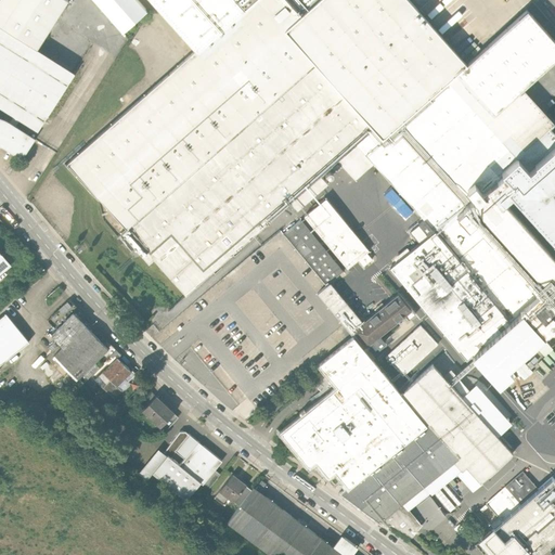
[(0,0),(0,28),(36,51),(63,9),(68,0),(67,0),(0,0)]
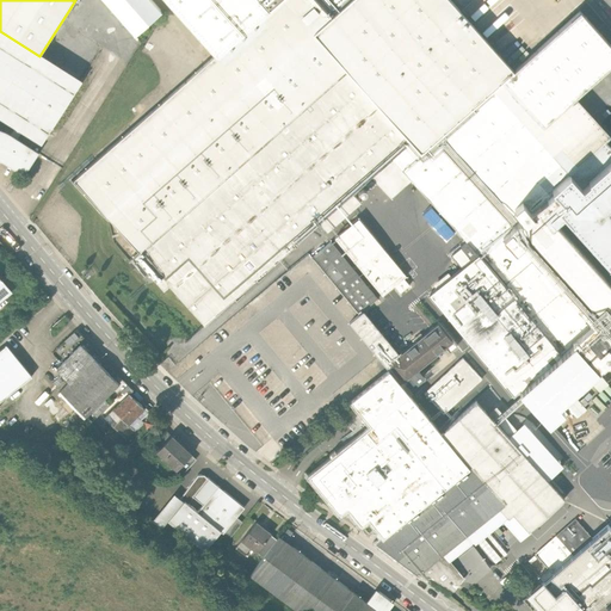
[(75,0),(69,10),(76,13),(84,0),(75,0)]
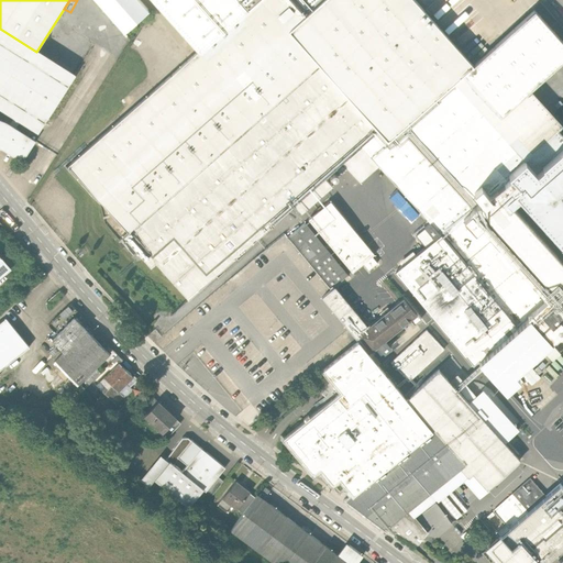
[(68,169),(128,235),(319,65),(287,31),(305,14),(290,0),(255,0),(199,51),(68,169)]
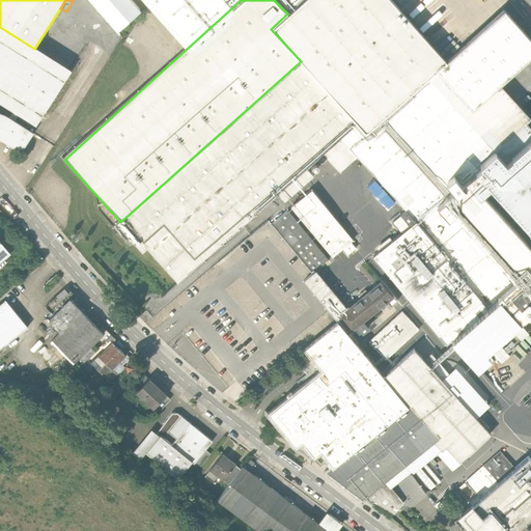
[(141,11),(131,0),(89,0),(117,31),(141,11)]
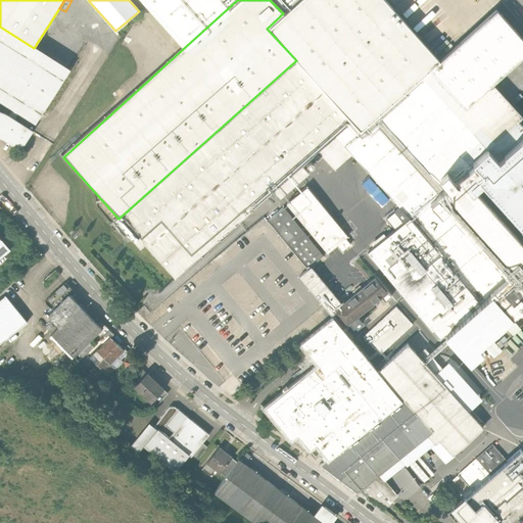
[(142,0),(185,47),(237,0),(142,0)]
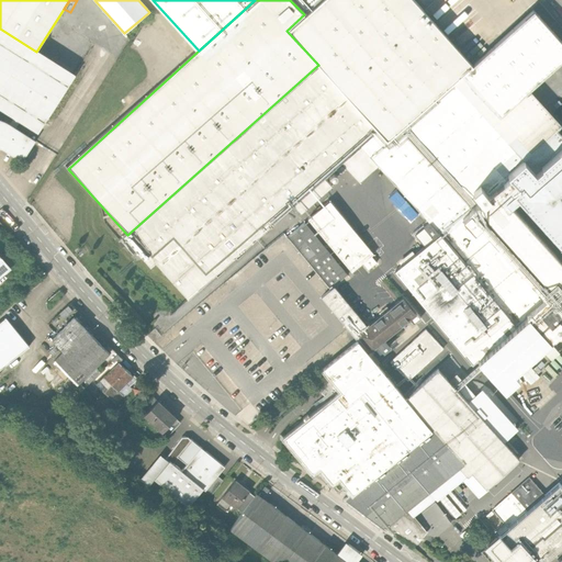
[(321,0),(304,14),(287,31),(318,65),(380,132),(389,142),(456,83),(472,66),(414,0),(321,0)]
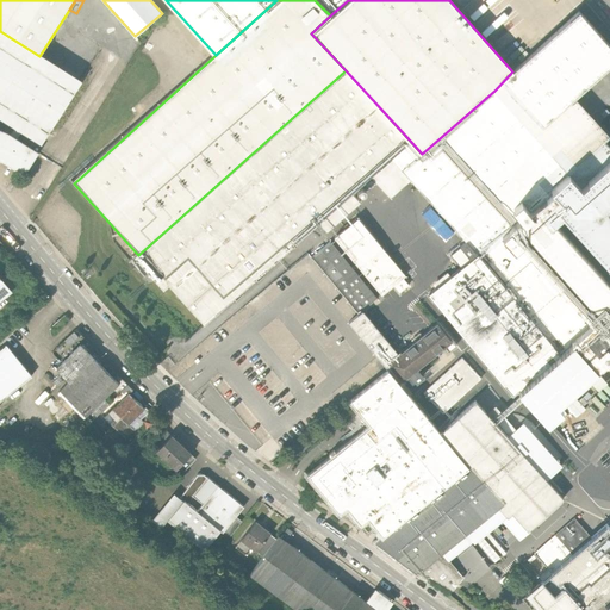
[(315,0),(330,16),(348,0),(315,0)]
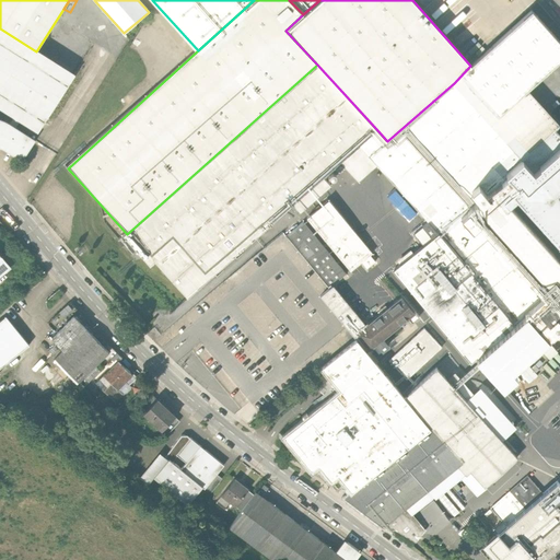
[(559,60),(559,41),(532,10),(470,66),(454,83),(522,161),(533,172),(559,147),(559,125),(527,90),(559,60)]
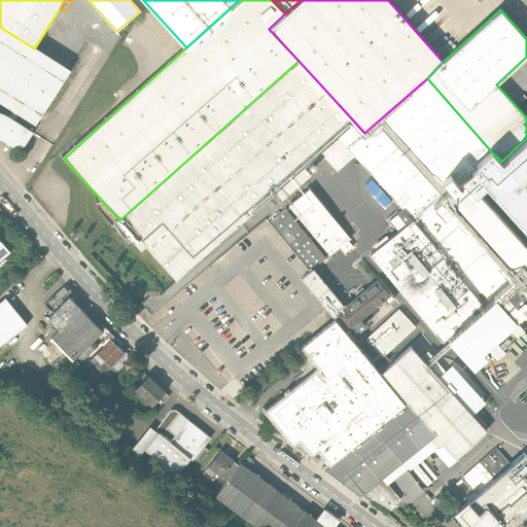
[(0,104),(35,127),(70,72),(34,48),(0,27),(0,104)]
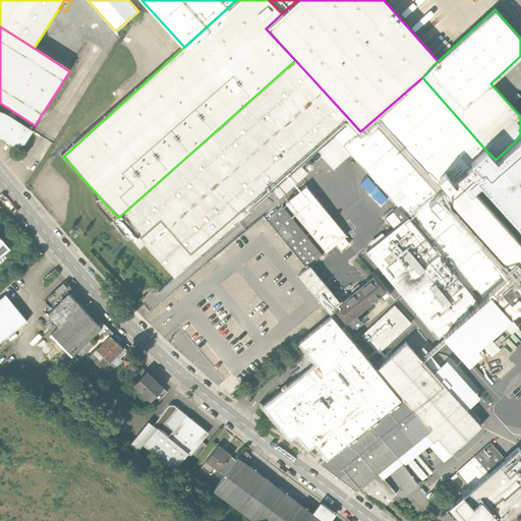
[(352,122),(295,60),(118,218),(114,222),(139,251),(145,248),(174,282),(274,193),(280,200),(308,175),(302,168),(319,154),(352,122)]
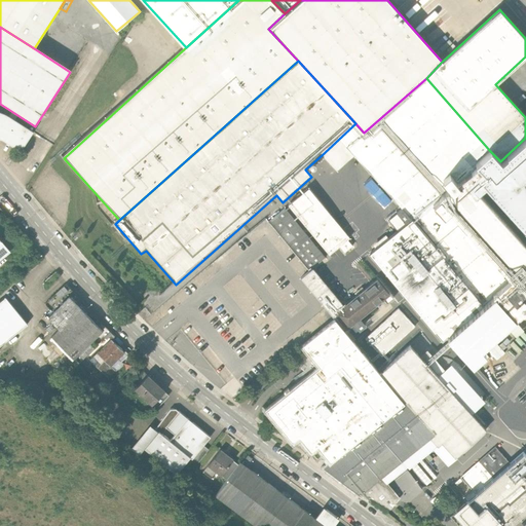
[(364,133),(347,148),(355,156),(400,209),(409,220),(441,193),(477,162),(490,151),(426,78),(364,133)]
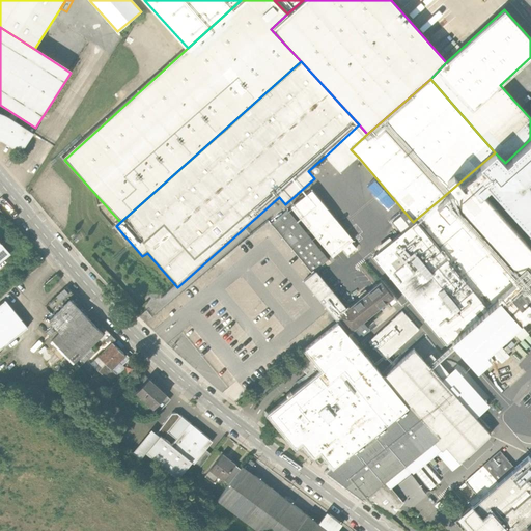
[(0,139),(2,140),(4,141),(21,151),(31,134),(5,117),(0,114),(0,139)]
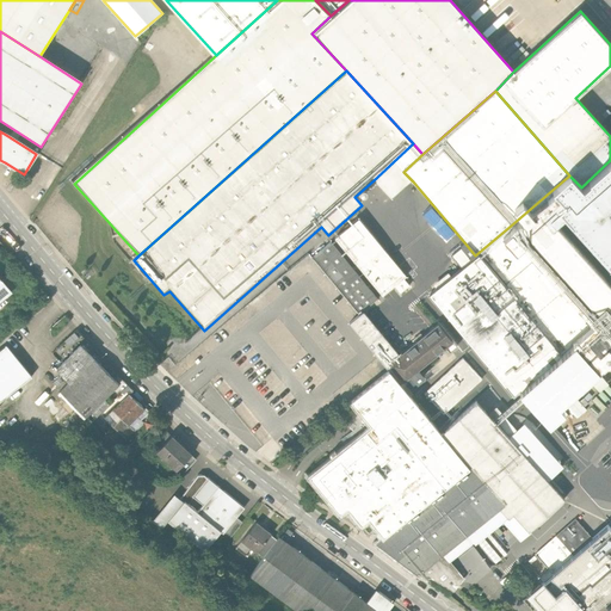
[(413,143),(374,180),(392,199),(413,181),(403,172),(423,154),(413,143)]
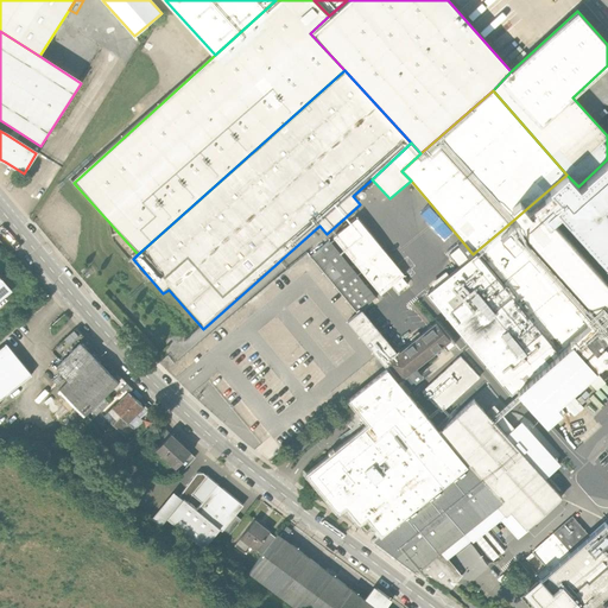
[(607,159),(578,187),(567,175),(551,188),(562,201),(548,214),(553,220),(562,213),(607,264),(607,274),(607,276),(607,277),(607,159)]
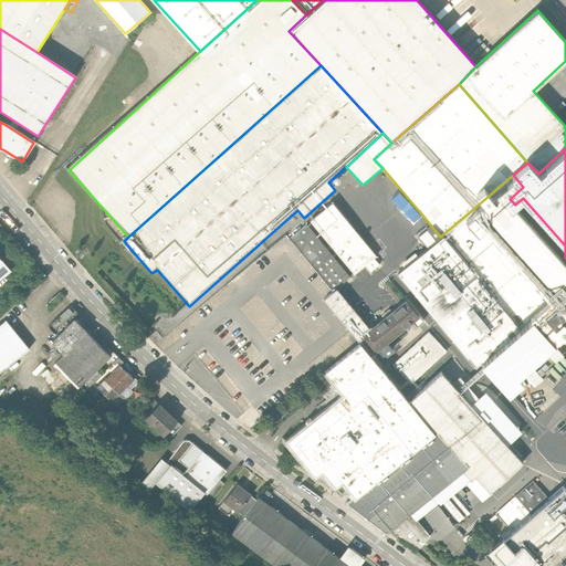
[(553,297),(565,286),(565,261),(515,205),(510,199),(523,187),(513,175),(474,208),(553,297)]
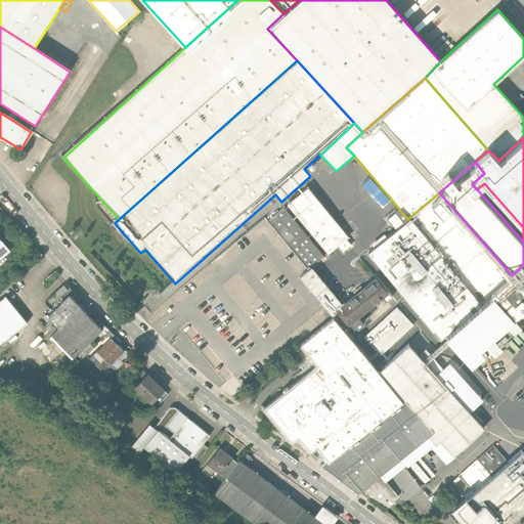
[(308,188),(287,206),(329,255),(338,247),(343,253),(351,246),(346,239),(349,237),(308,188)]
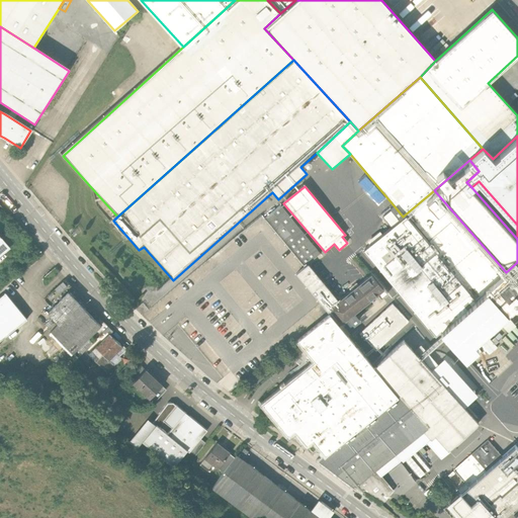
[(476,300),(506,272),(434,190),(403,217),(476,300)]
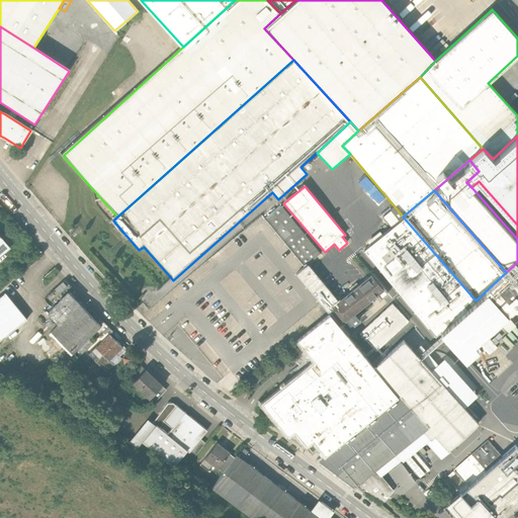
[(281,205),(265,220),(305,268),(310,264),(321,255),(281,205)]
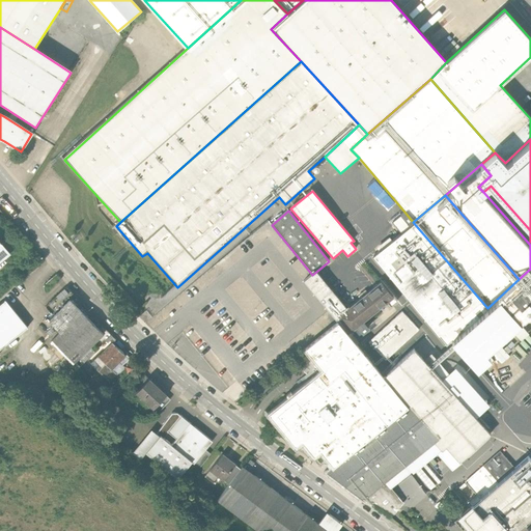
[(409,226),(413,222),(403,211),(399,215),(409,226)]
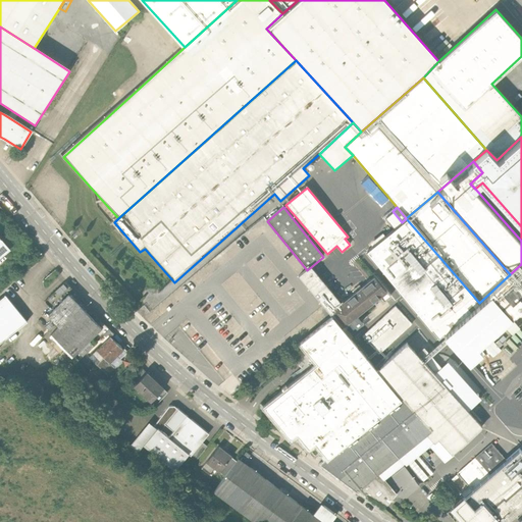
[(402,222),(365,253),(437,338),(442,334),(479,303),(406,218),(402,222)]
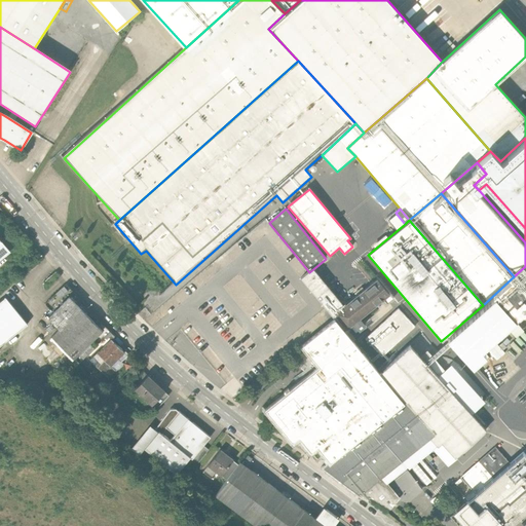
[(0,259),(9,252),(0,240),(0,259)]
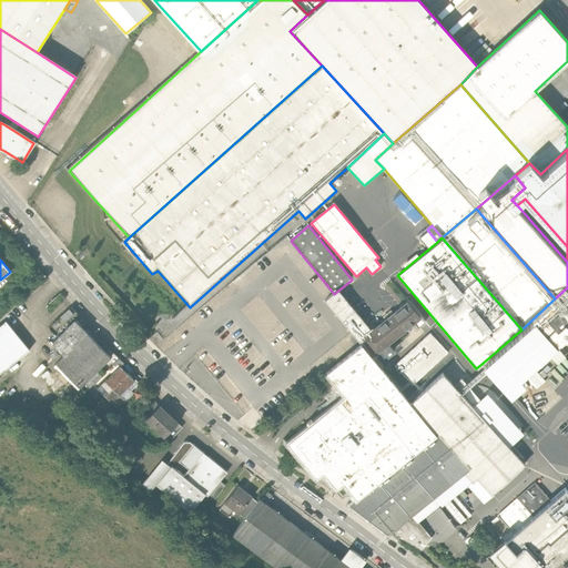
[(567,314),(567,287),(555,298),(567,314)]
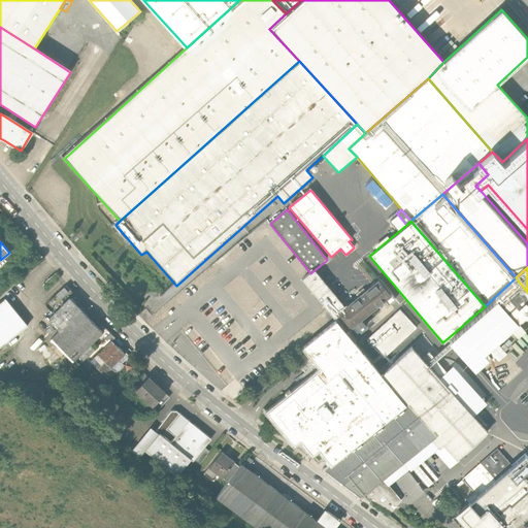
[(310,273),(303,281),(334,318),(335,317),(338,321),(349,333),(357,326),(363,321),(385,302),(393,295),(381,279),(347,307),(316,269),(310,273)]
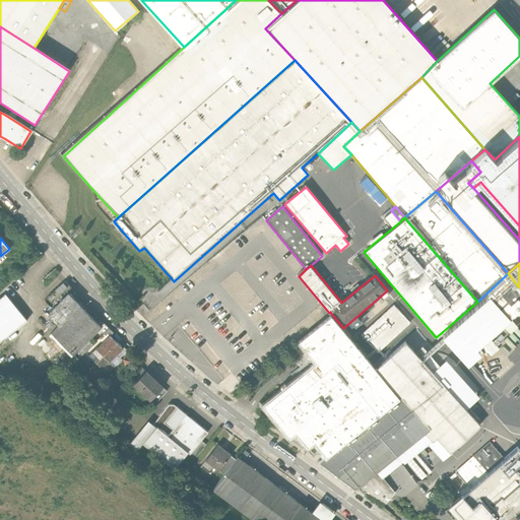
[(477,302),(441,333),(467,363),(469,362),(480,350),(475,345),(501,324),(504,327),(512,320),(509,316),(519,305),(519,287),(508,273),(477,302)]
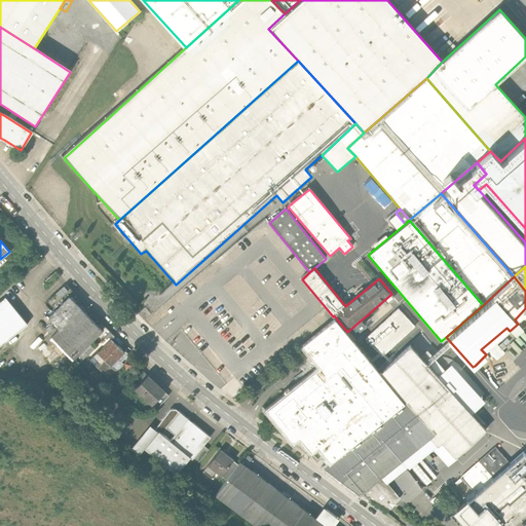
[(61,288),(55,293),(61,299),(66,294),(61,288)]
